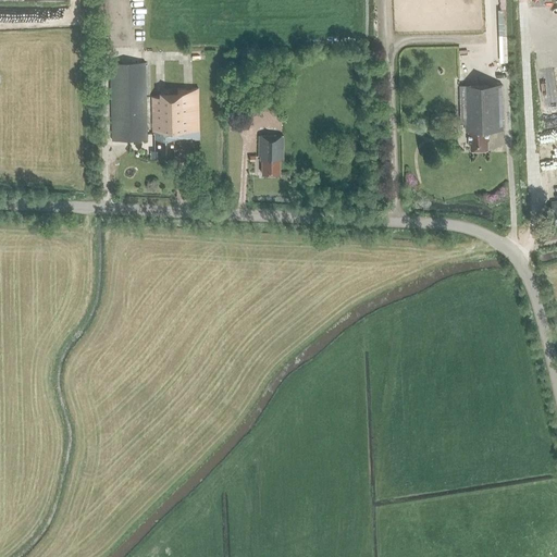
[(147,140),(146,63),(110,63),(111,140),(147,140)]
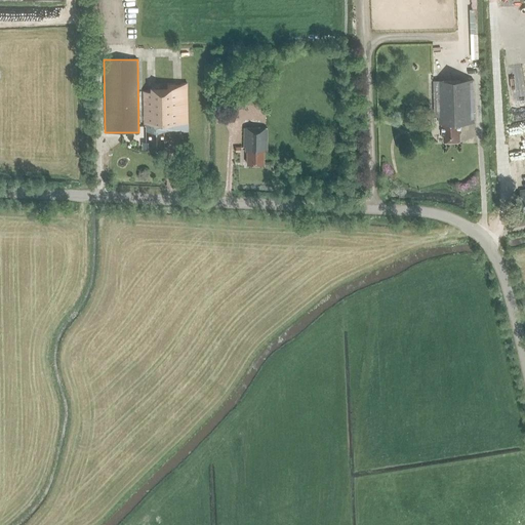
[(461,124),(474,124),(473,81),(433,82),(434,118),(438,118),(438,124),(442,124),(442,135),(443,135),(444,143),(460,142),(460,133),(461,133),(461,124)]
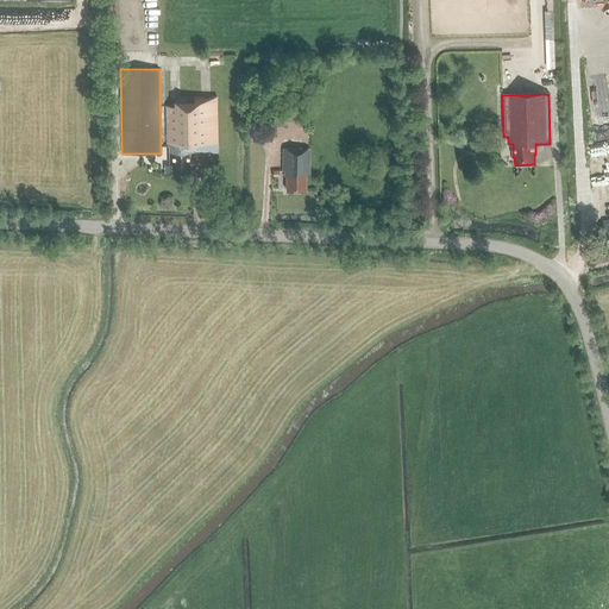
[(171,165),(171,174),(189,174),(189,154),(218,154),(218,108),(218,96),(193,96),(193,101),(174,101),(174,106),(164,106),(164,146),(169,146),(169,165),(171,165)]
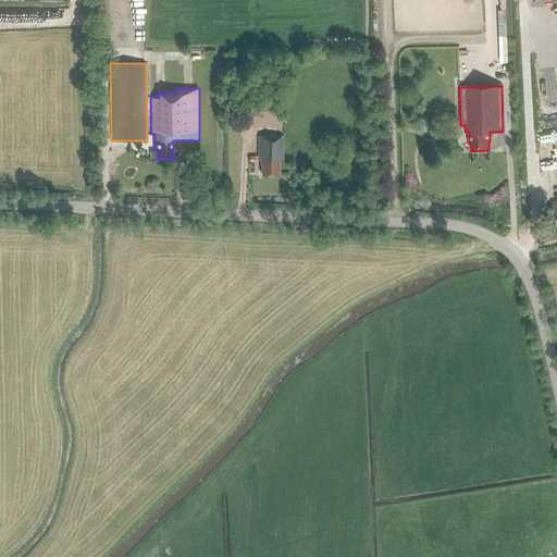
[(261,106),(251,106),(251,115),(261,116),(261,106)]
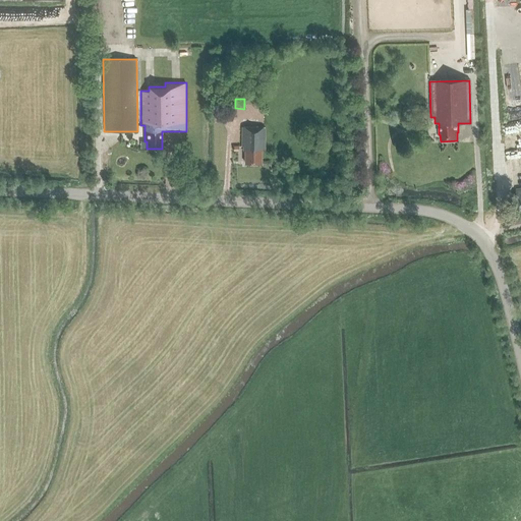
[(232,118),(233,107),(213,106),(213,118),(232,118)]
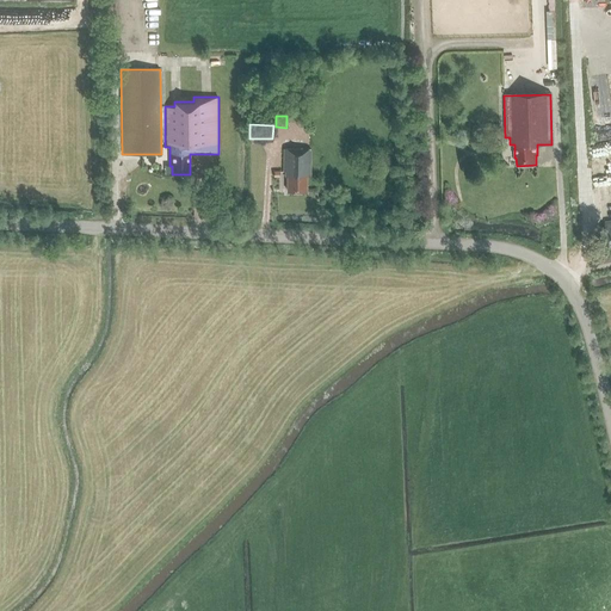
[(310,176),(310,152),(284,150),(283,173),(285,173),(285,177),(287,177),(287,191),(307,192),(307,176),(310,176)]
